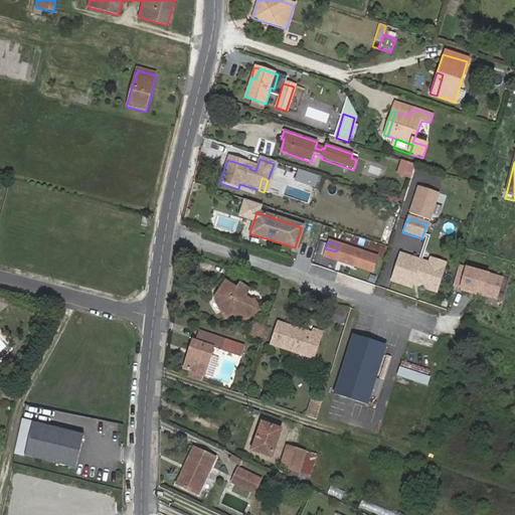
[(375,258),(338,245),(336,251),(325,248),(322,258),(370,273),(375,258)]
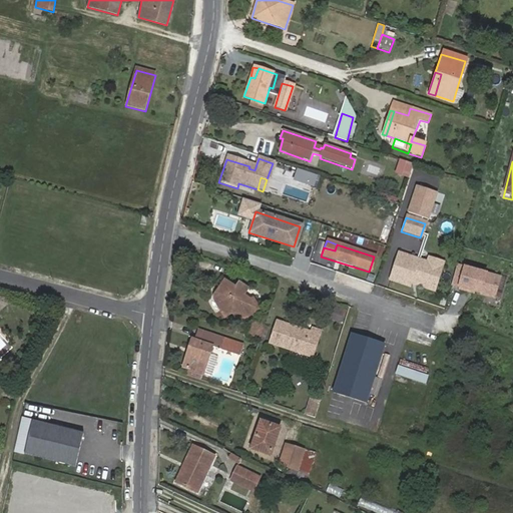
[(398,253),(389,280),(409,287),(411,278),(415,279),(416,282),(434,288),(440,270),(428,266),(427,263),(398,253)]
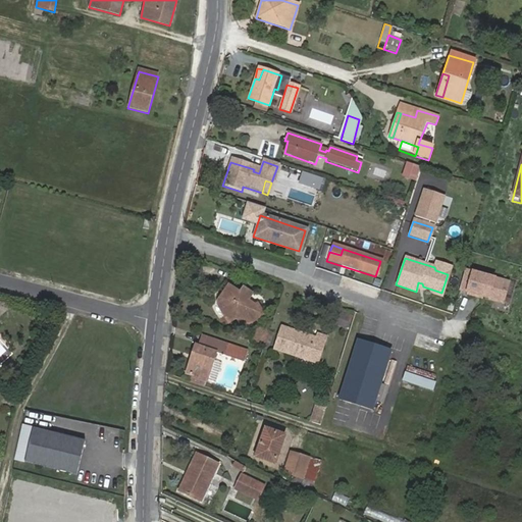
[(448,274),(450,268),(435,263),(434,267),(435,270),(448,274)]
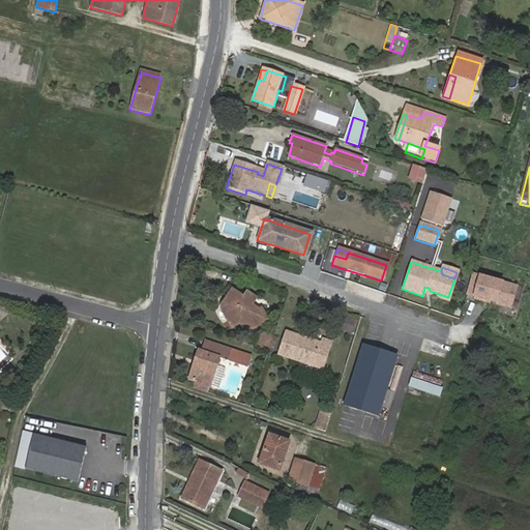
[(522,287),(471,272),(465,293),(517,306),(522,287)]
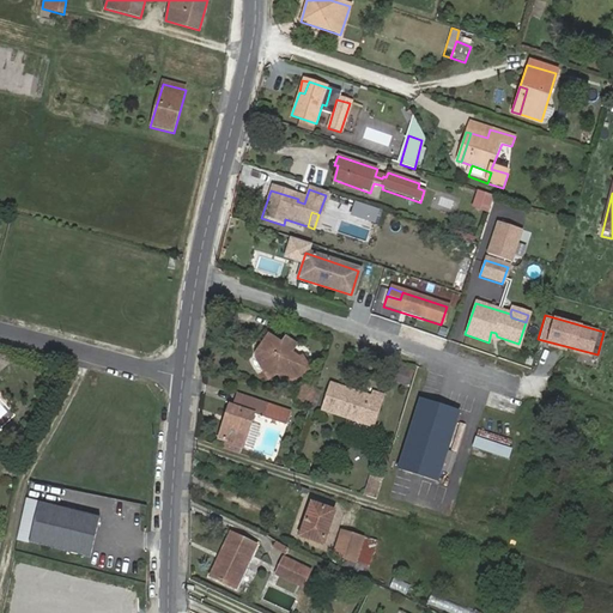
[(277,343),(266,337),(252,358),(268,383),(278,378),(284,388),(307,374),(298,358),(295,360),(287,350),(291,341),(280,335),(277,343)]
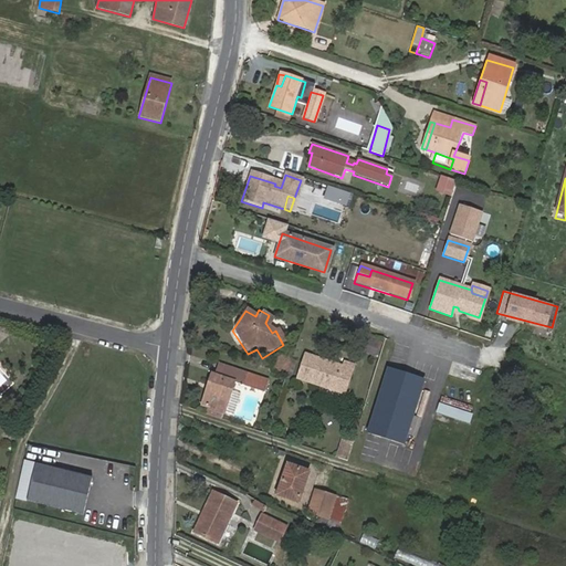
[(377,345),(366,342),(362,353),(374,356),(377,345)]
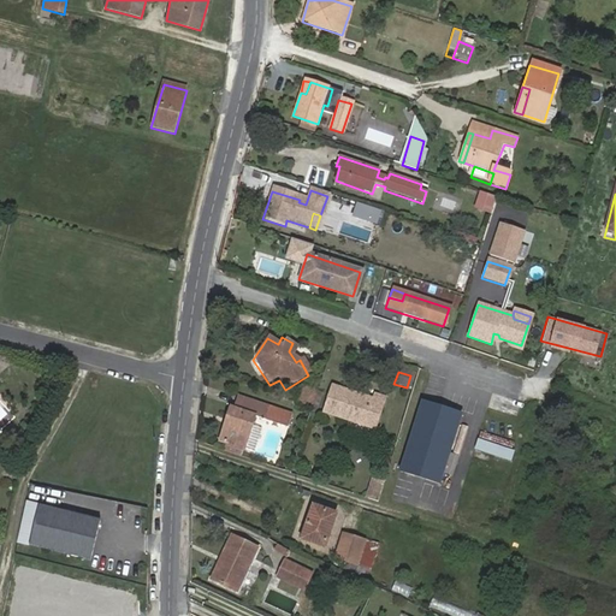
[(297,404),(312,409),(312,407),(313,406),(315,397),(318,390),(304,386),(297,404)]
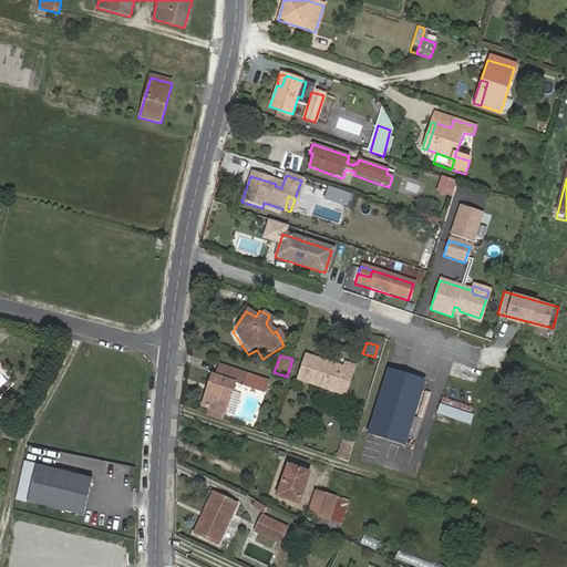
[(303,357),(296,380),(343,395),(352,367),(343,364),(341,369),(303,357)]
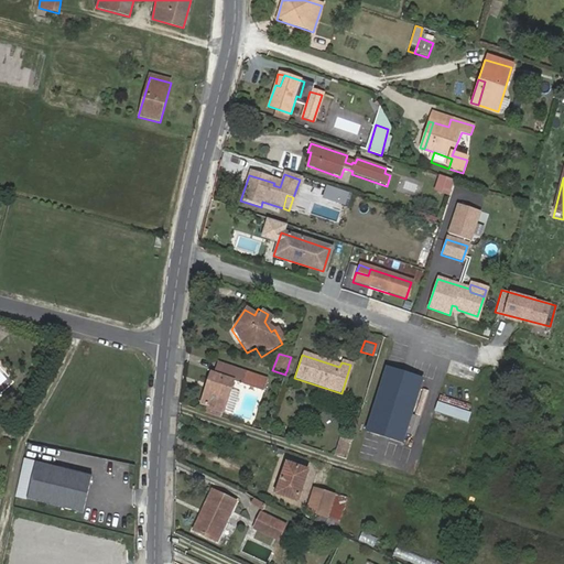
[(203,404),(218,410),(227,381),(260,392),(263,381),(215,365),(212,376),(208,375),(205,386),(208,387),(203,404)]
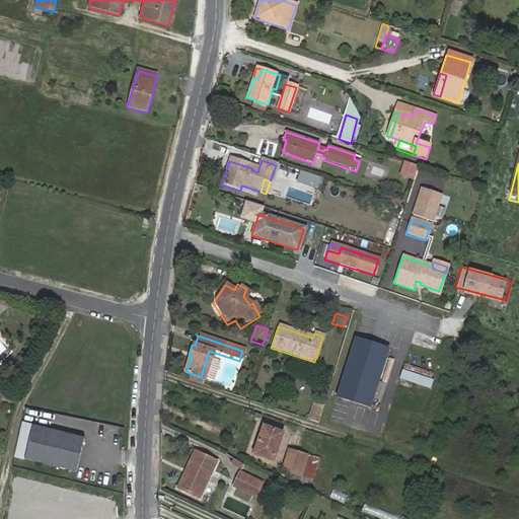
[(355,342),(336,399),(369,411),(388,352),(355,342)]
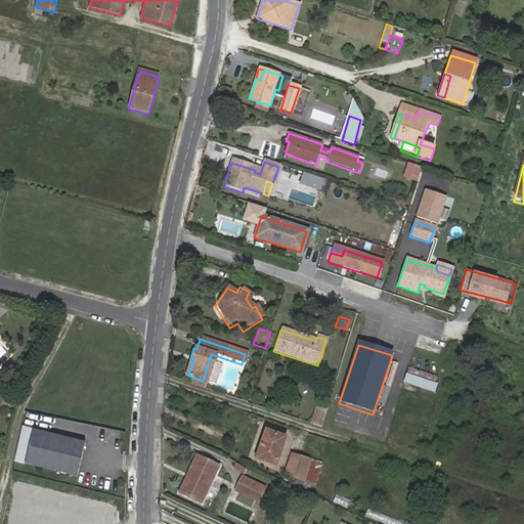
[(193,359),(190,358),(184,375),(188,376),(193,359)]
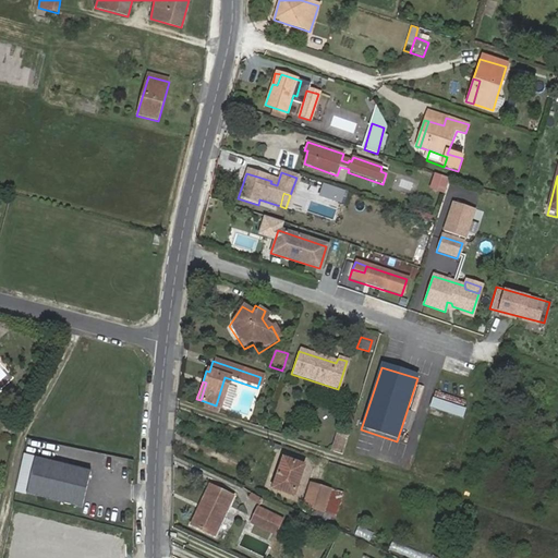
[(435,391),(431,409),(462,416),(466,399),(435,391)]
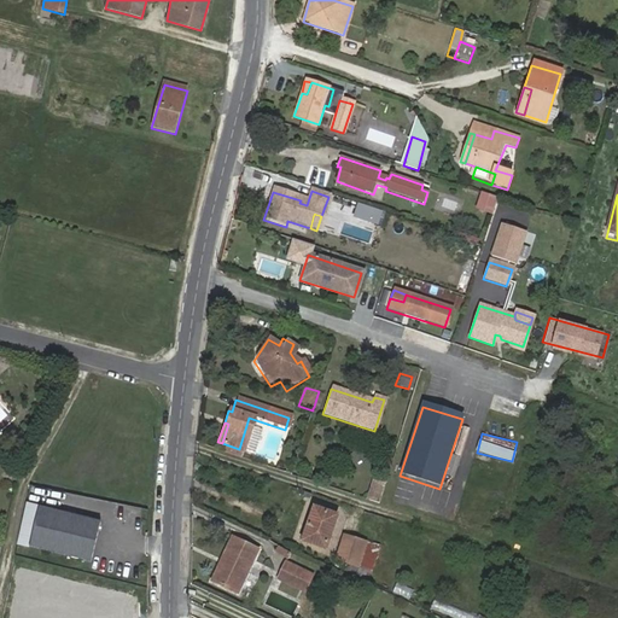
[(379,502),(385,483),(374,481),(368,500),(379,502)]
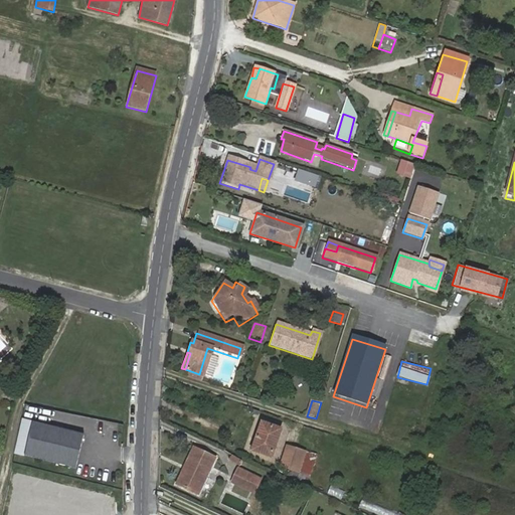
[(282,428),(262,422),(251,451),(272,458),(282,428)]
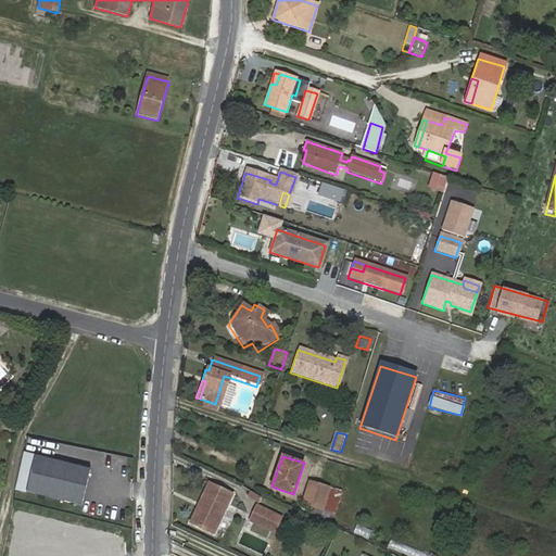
[(92,472),(35,459),(26,495),(84,508),(92,472)]
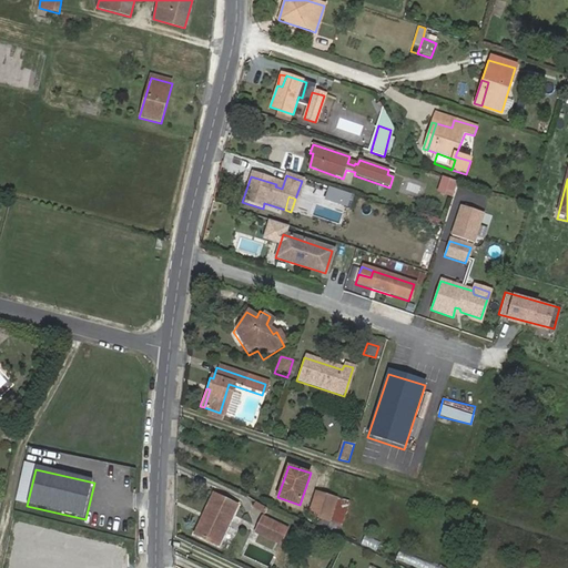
[(331,521),(336,499),(317,493),(310,515),(331,521)]
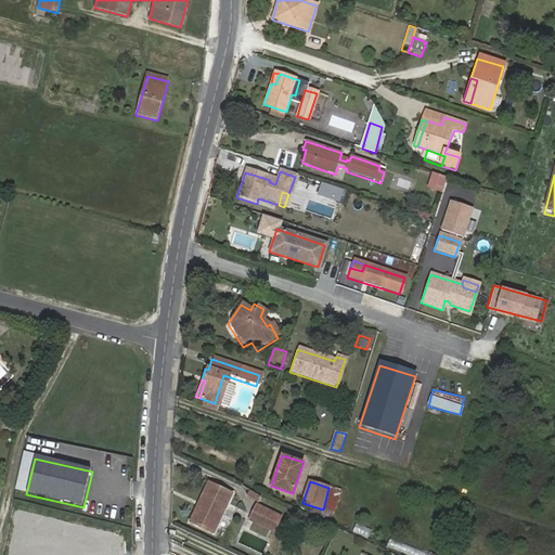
[(229,493),(206,483),(186,523),(209,533),(229,493)]
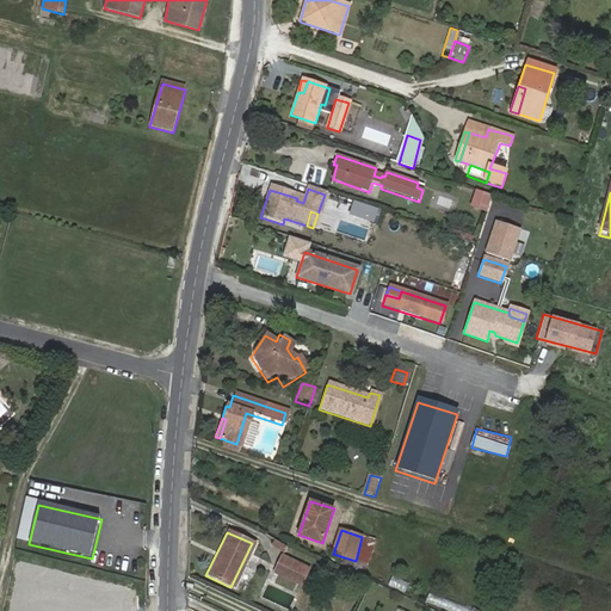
[(375,542),(362,537),(356,561),(368,565),(375,542)]
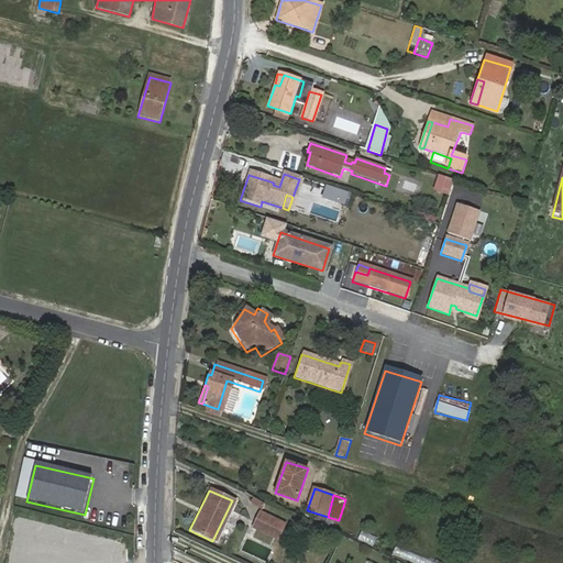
[(253,506),(263,508),(264,500),(254,498),(253,506)]
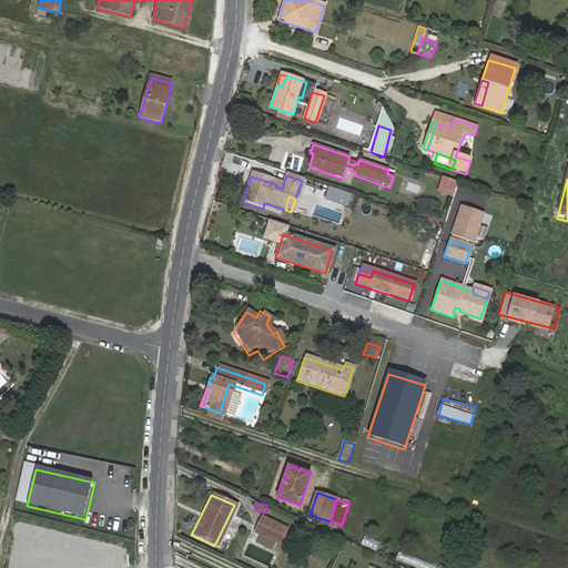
[(253,527),(277,539),(283,528),(257,517),(253,527)]
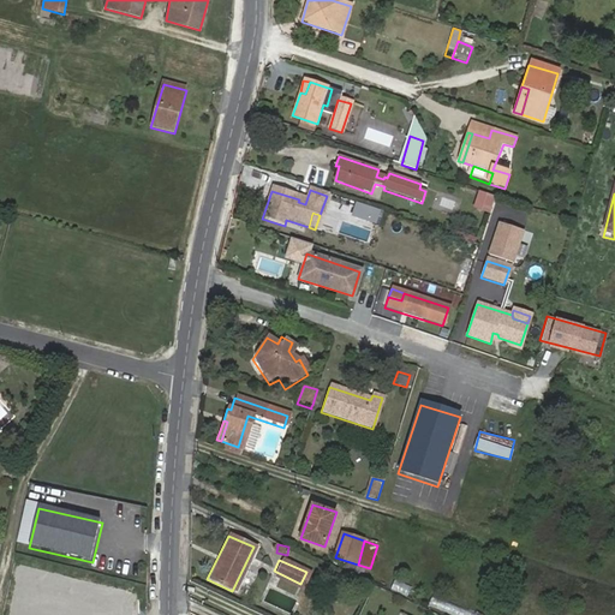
[(298,589),(300,584),(274,571),(272,575),(298,589)]
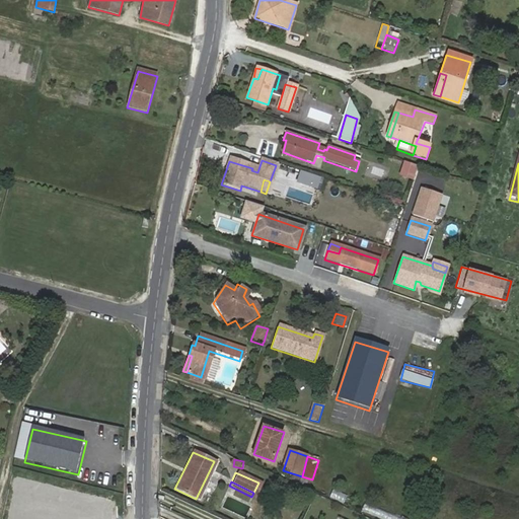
[(328,497),(344,503),(348,495),(332,489),(328,497)]
